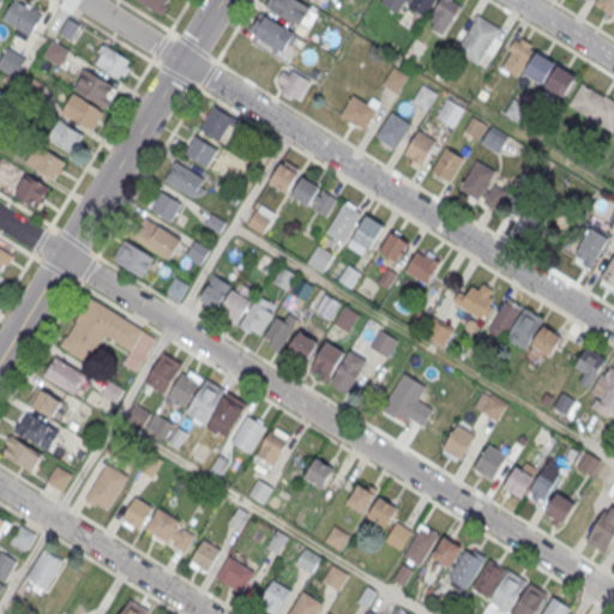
[(31,37),(43,17),(14,0),(13,0),(1,20),(31,37)]
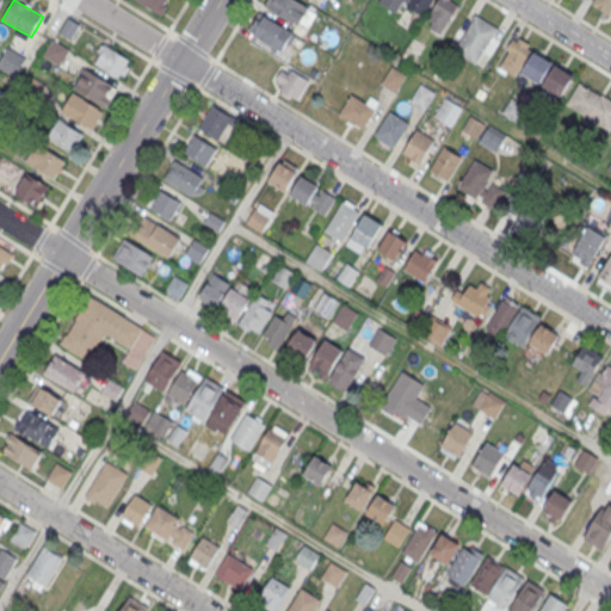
[(170,0),(160,16),(134,0),(170,0)]
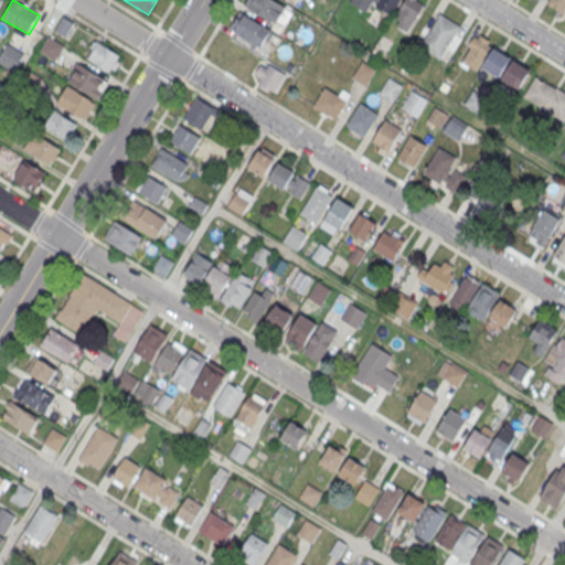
[(277,0),(285,4),(275,23),(245,6),(247,0),(277,0)]
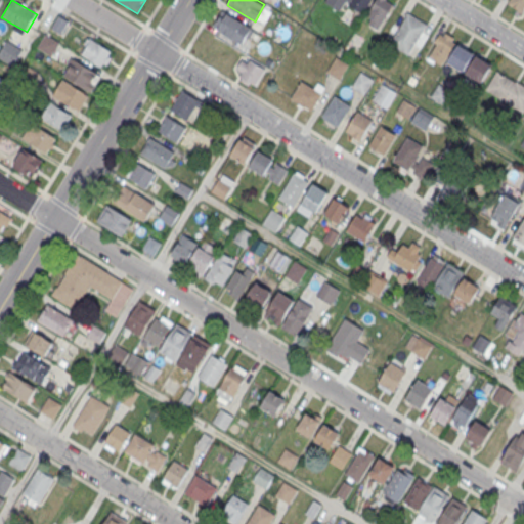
[(344,5),(362,15),(370,0),(325,0),(324,2),(341,11),(344,5)]
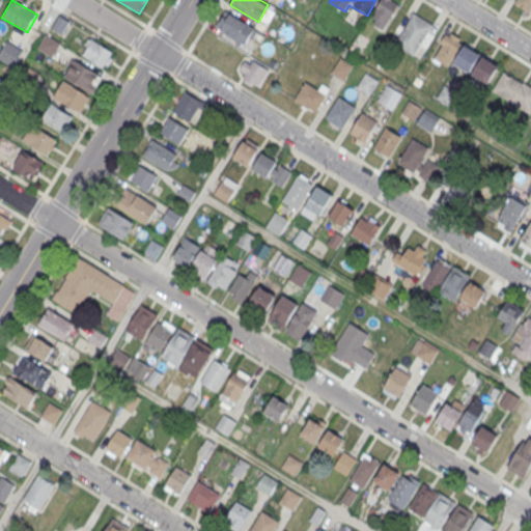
[(384,30),(401,2),(397,0),(382,0),(369,21),(384,30)]
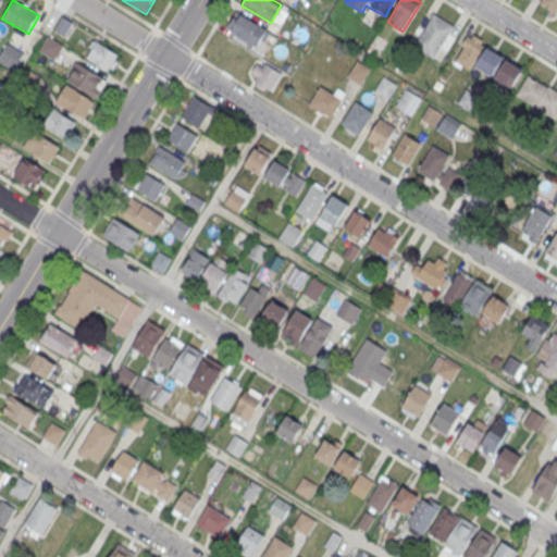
[(556,15),(556,12),(556,0),(543,0),(541,5),(556,15)]
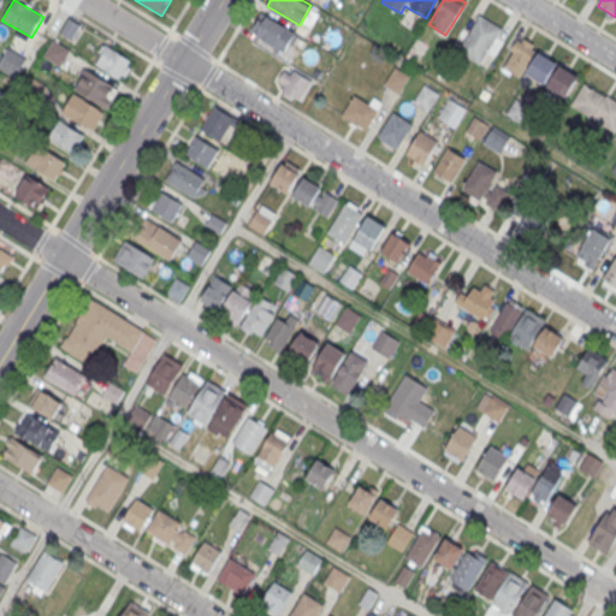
[(295,30),(283,49),(250,30),(262,11),(295,30)]
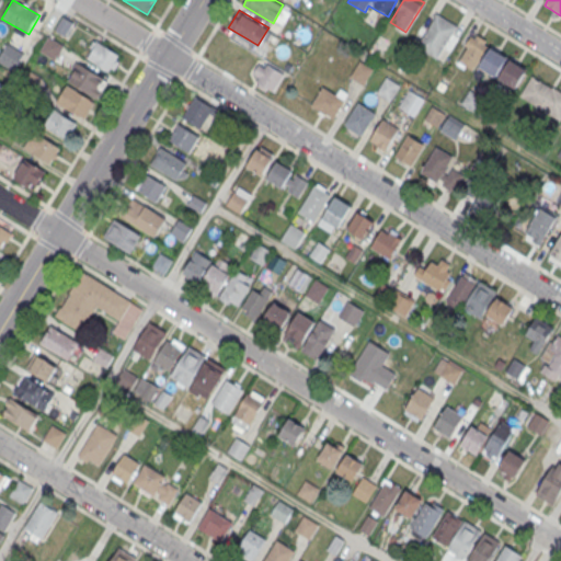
[(436,58),(457,27),(438,14),(416,45),(436,58)]
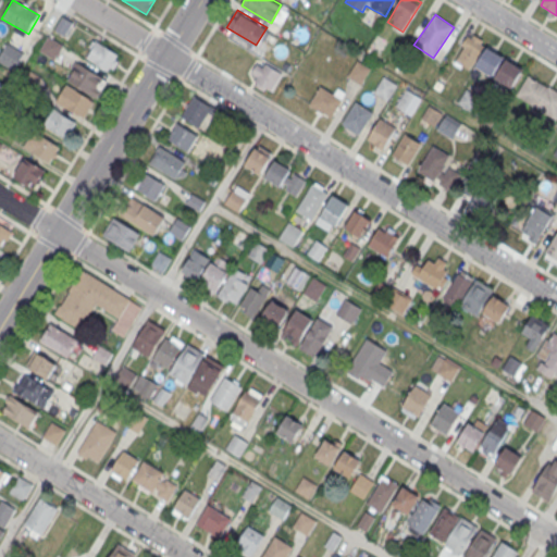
[(53,31),(64,38),(73,25),(62,17),(53,31)]
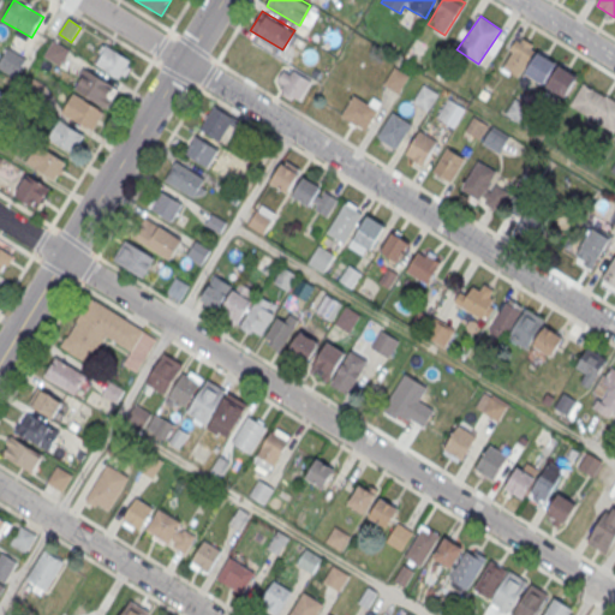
[(43,57),(61,66),(70,51),(52,41),(43,57)]
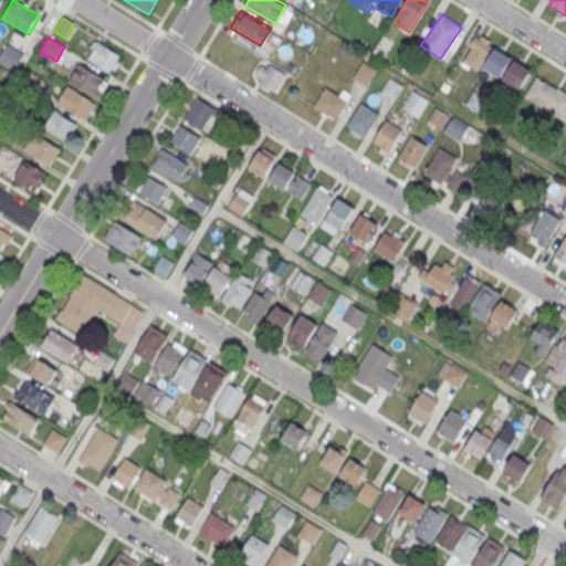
[(124,56),(94,42),(85,61),(115,75),(124,56)]
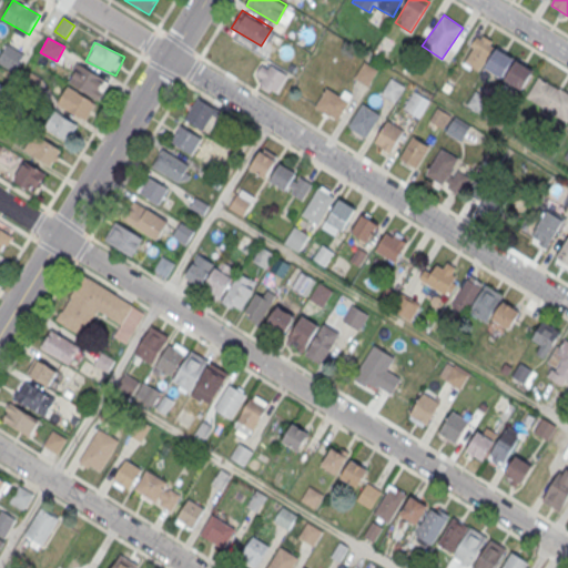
[(23,56),(8,44),(0,56),(0,62),(12,71),(23,56)]
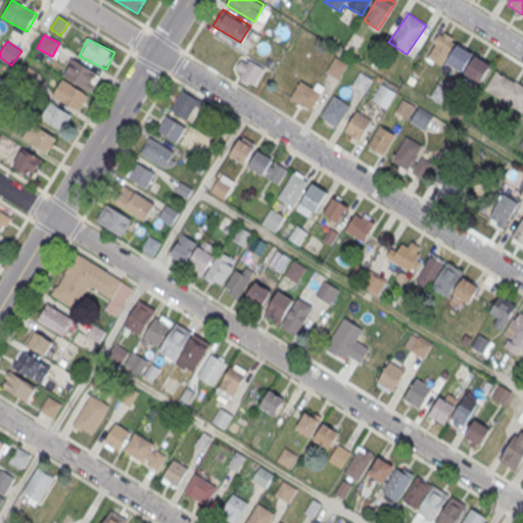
[(457,44),(447,61),(463,70),(472,53),(457,44)]
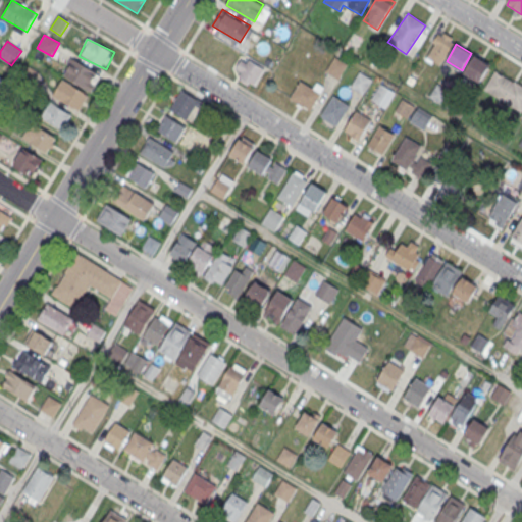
[(474,55),(464,72),(479,82),(489,64),(474,55)]
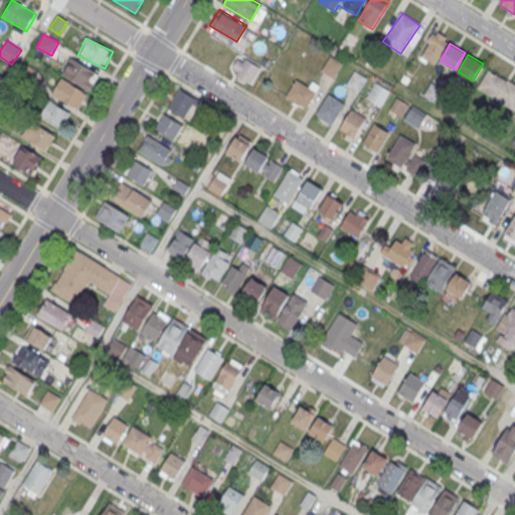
[(232,63),(239,86),(261,79),(252,56),(232,63)]
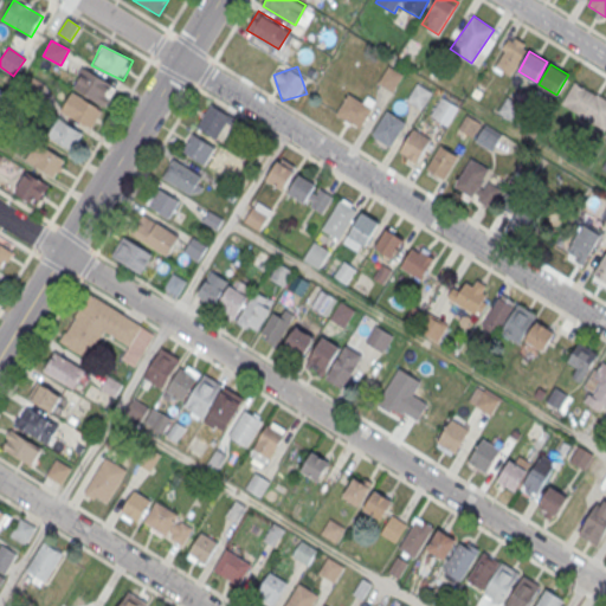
[(392,92),(404,75),(388,66),(378,84),(392,92)]
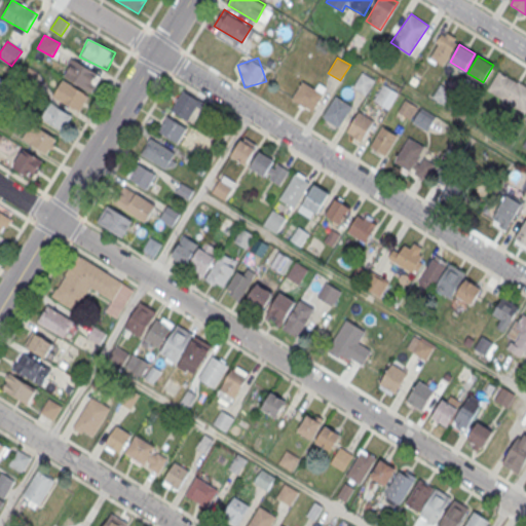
[(91,92),(101,75),(72,61),(63,78),(91,92)]
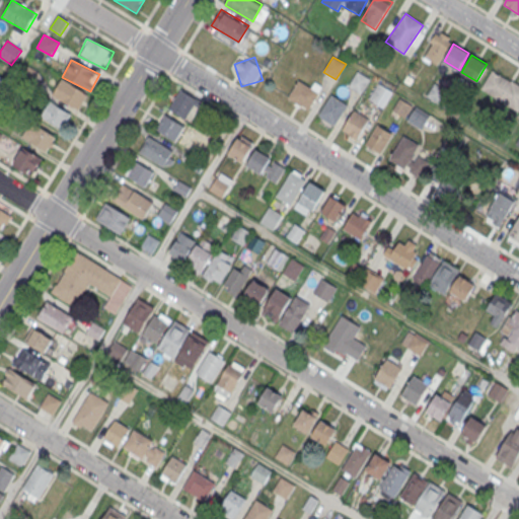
[(518,109),(518,84),(512,80),(511,81),(492,69),(480,88),(518,112),(518,109)]
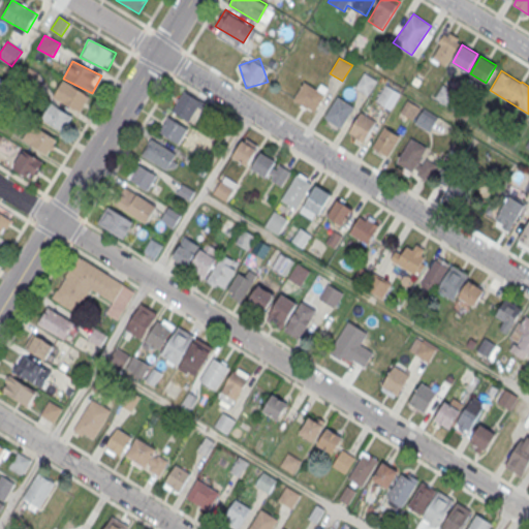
[(376,81),(365,73),(355,88),(368,95),(376,81)]
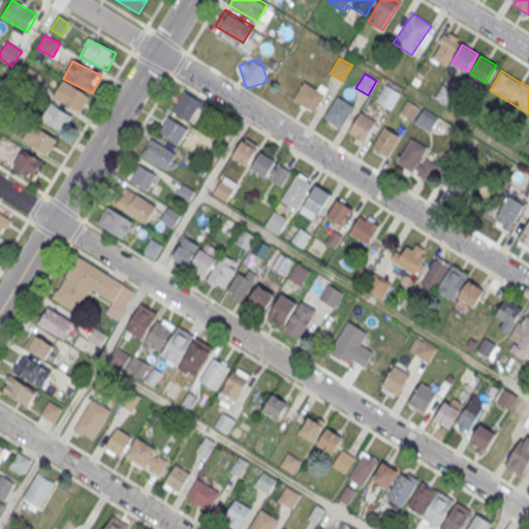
[(53,97),(81,114),(90,97),(62,81),(53,97)]
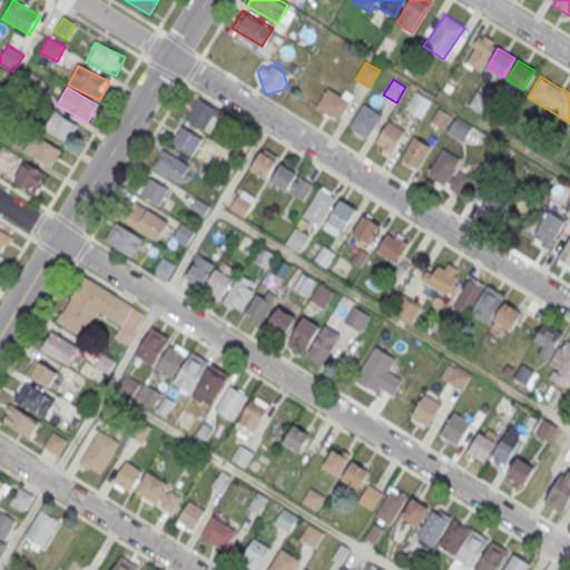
[(327,87),(316,110),(340,121),(352,98),(327,87)]
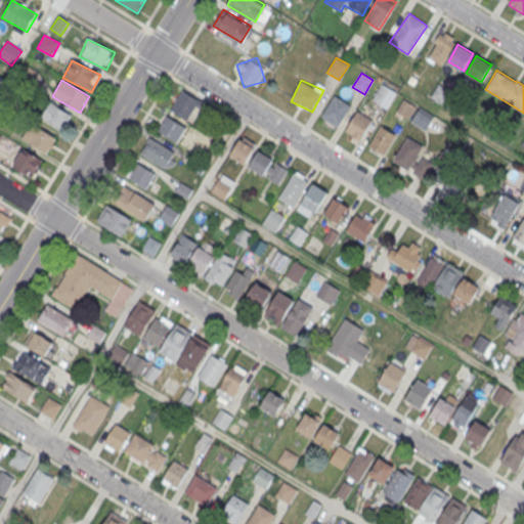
[(373,100),(386,108),(395,93),(382,85),(373,100)]
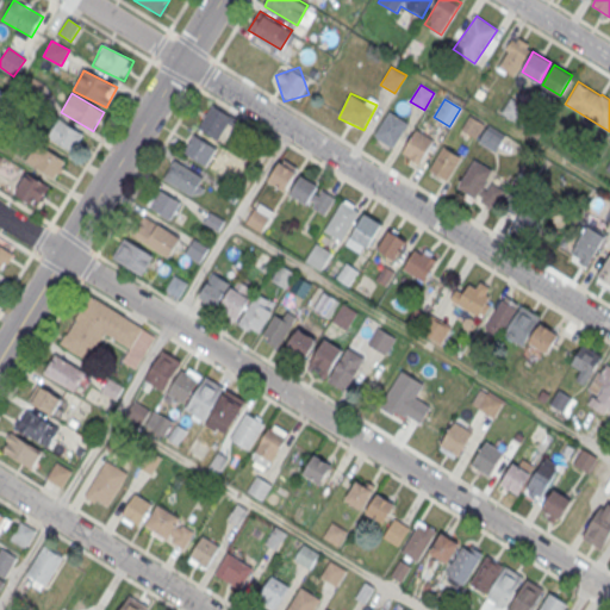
[(234,120),(211,106),(197,129),(219,143),(234,120)]
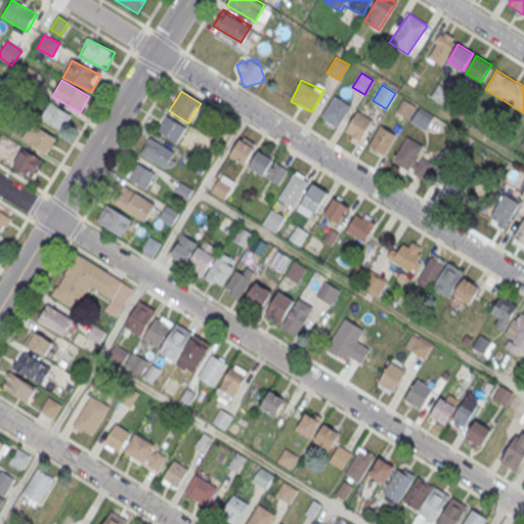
[(335,95),(321,118),(337,127),(350,105),(335,95)]
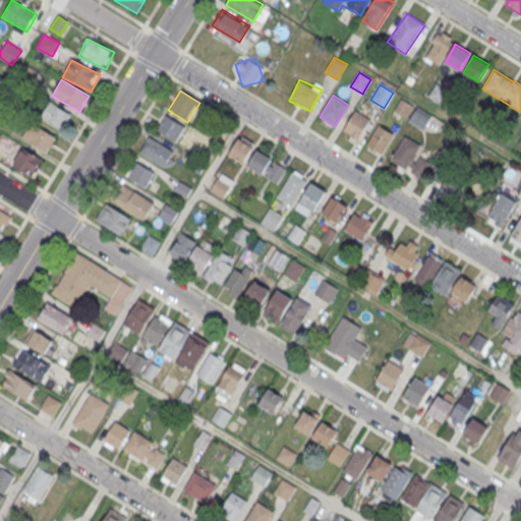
[(62,130),(71,115),(48,101),(39,117),(62,130)]
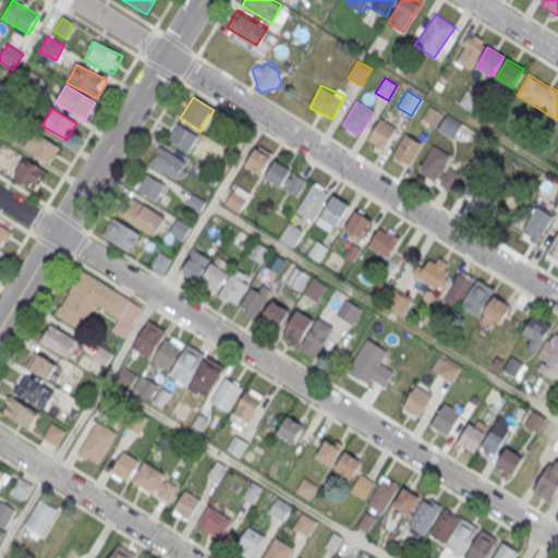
[(380,118),(366,141),(383,150),(397,128),(380,118)]
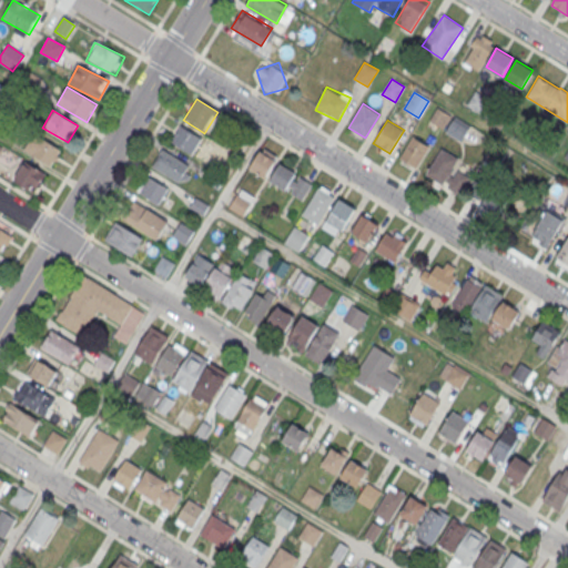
[(202,140),(180,127),(170,142),(191,156),(202,140)]
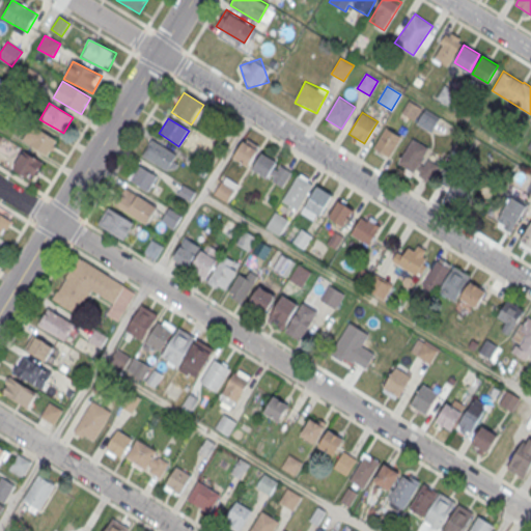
[(23,139),(49,157),(59,142),(32,124),(23,139)]
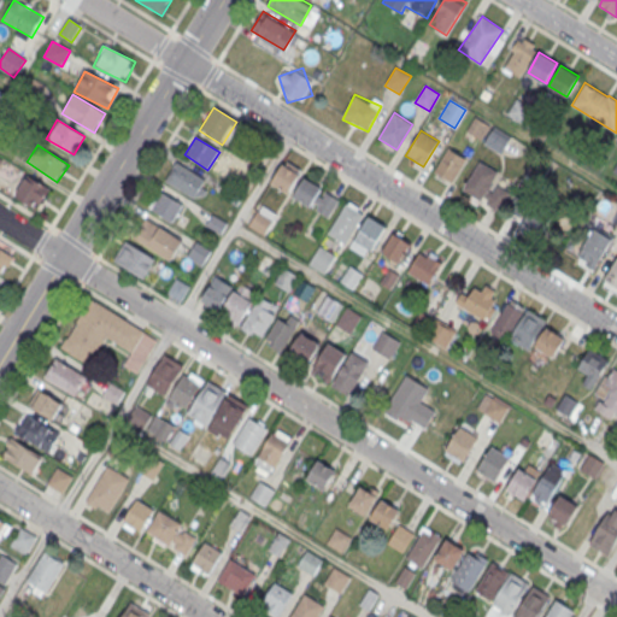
[(448,147),(433,172),(451,183),(466,158),(448,147)]
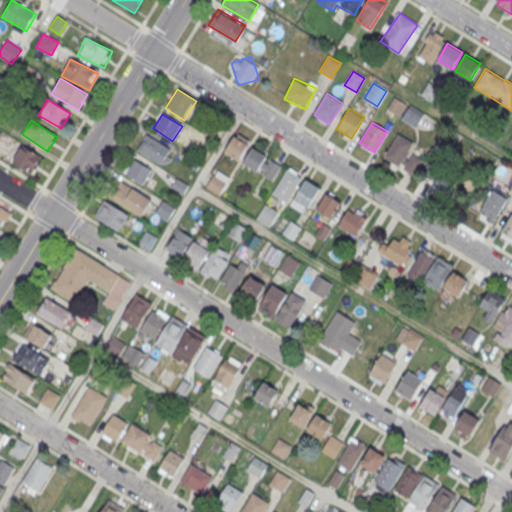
[(398,133),(384,157),(399,165),(413,142),(398,133)]
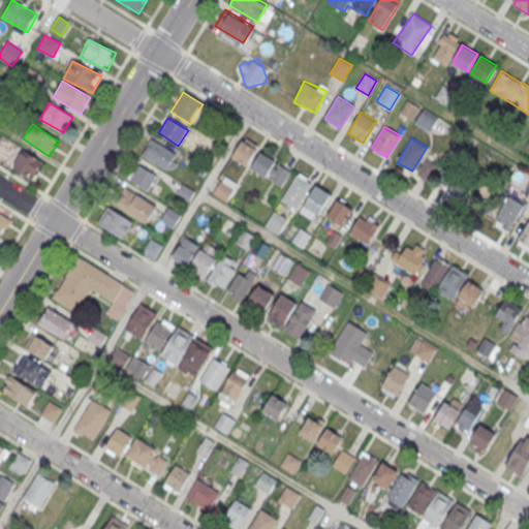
[(141,157),(167,172),(177,154),(150,139),(141,157)]
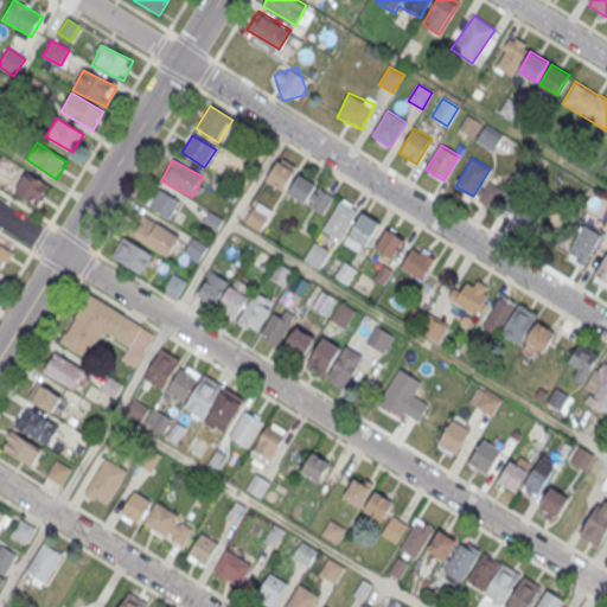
[(267,183),(283,192),(295,171),(278,161),(267,183)]
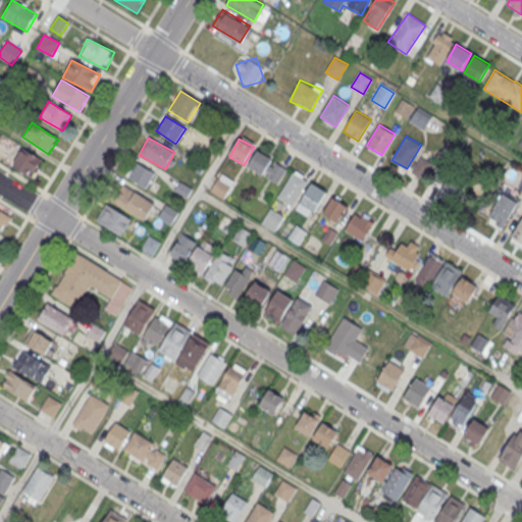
[(44,162),(24,149),(12,166),(33,179),(44,162)]
